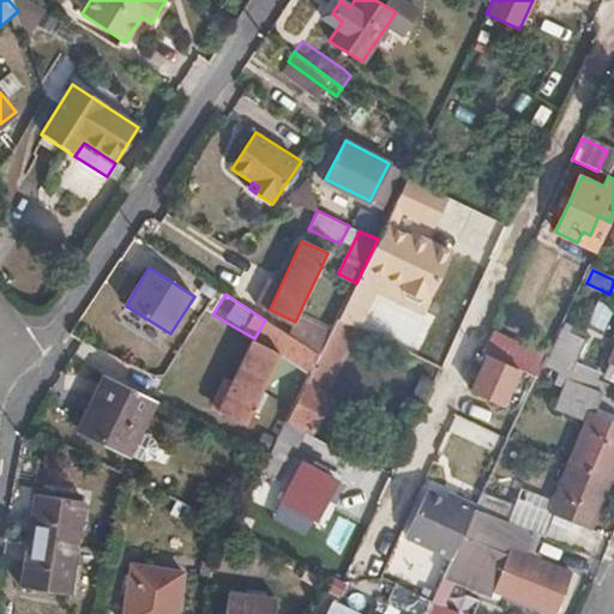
[(338,319),(289,419),(312,431),(329,397),(324,395),(357,327),(338,319)]
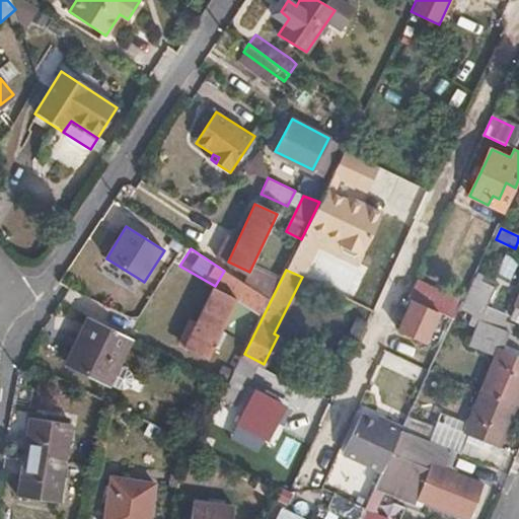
[(477,319),(479,320),(495,287),(476,279),(460,312),(477,319)]
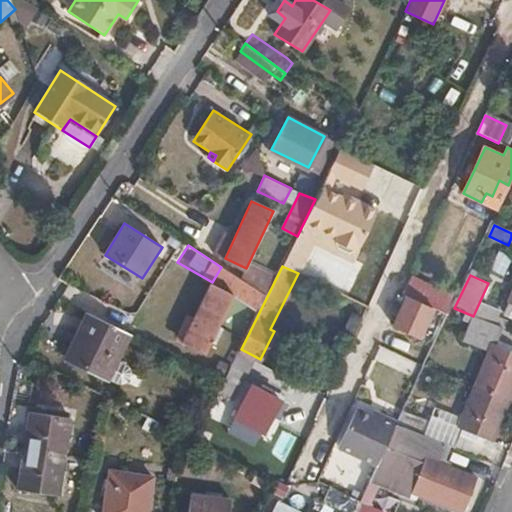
[(403,293),(439,310),(442,301),(433,296),(435,288),(410,276),(403,293)]
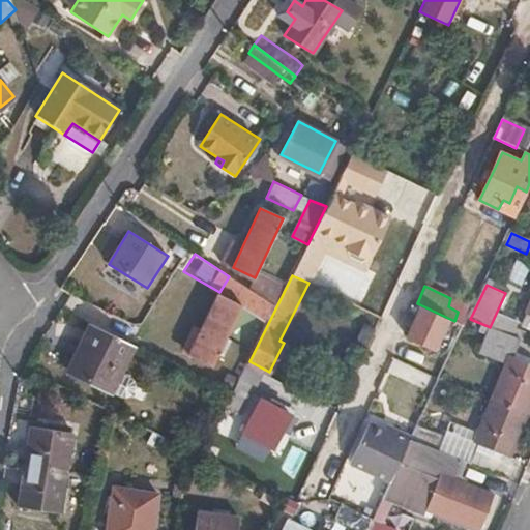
[(240,305),(218,295),(189,352),(211,363),(240,305)]
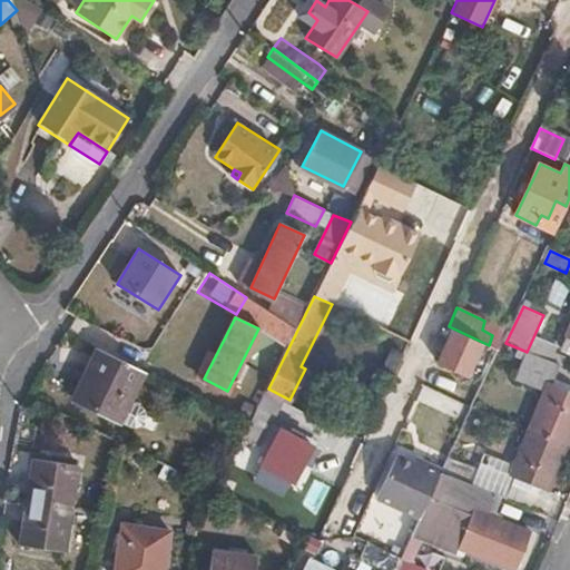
[(569,325),(559,353),(569,357),(569,325)]
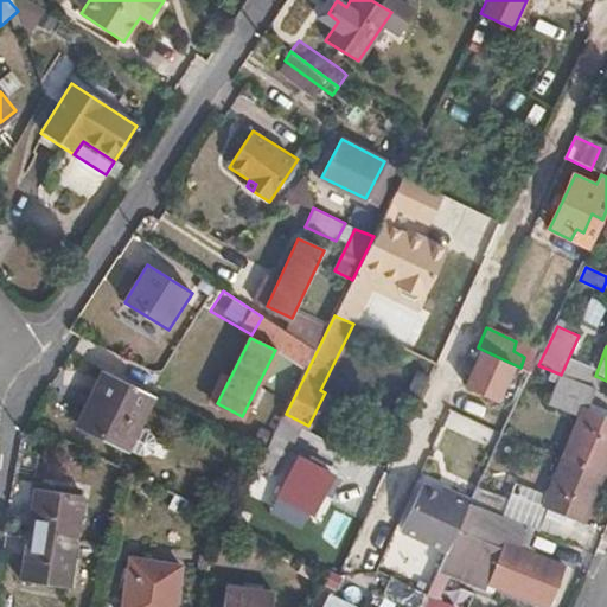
[(83,401),(87,403),(91,406),(110,372),(100,368),(83,401)]
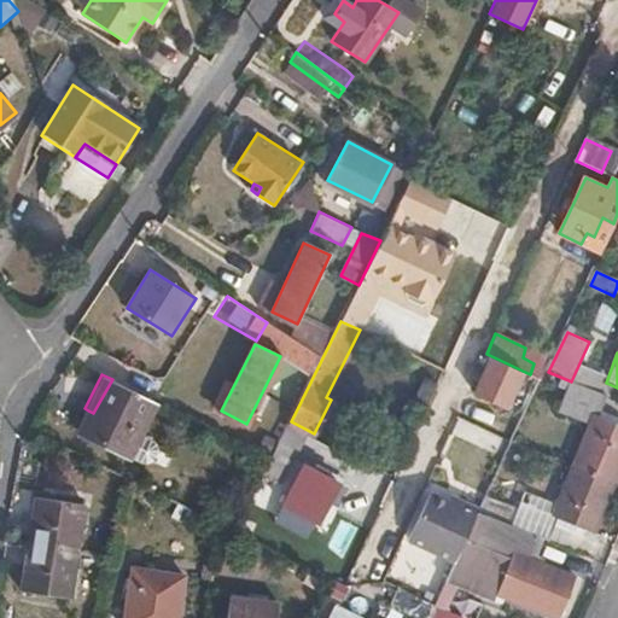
[(414,404),(425,410),(437,383),(427,378),(414,404)]
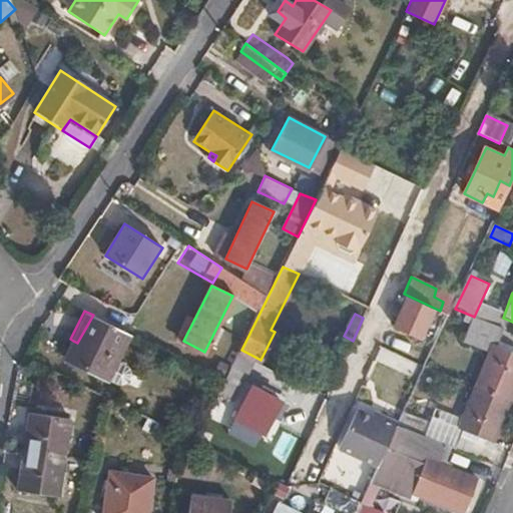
[(105,377),(127,332),(93,315),(77,343),(73,341),(65,356),(105,377)]
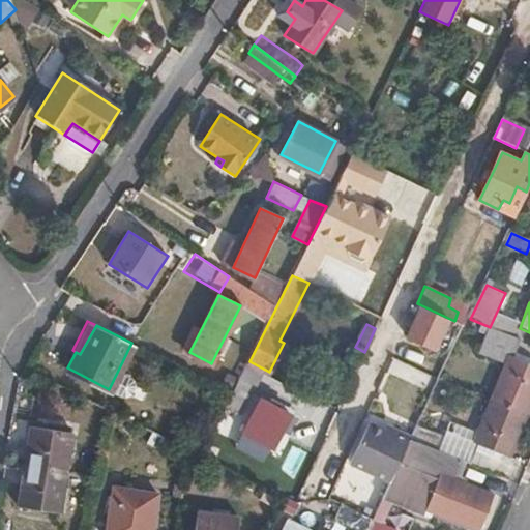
[(529,358),(511,351),(517,339),(490,327),(488,326),(476,354),(503,363),(489,399),(523,413),(529,396),(529,358)]
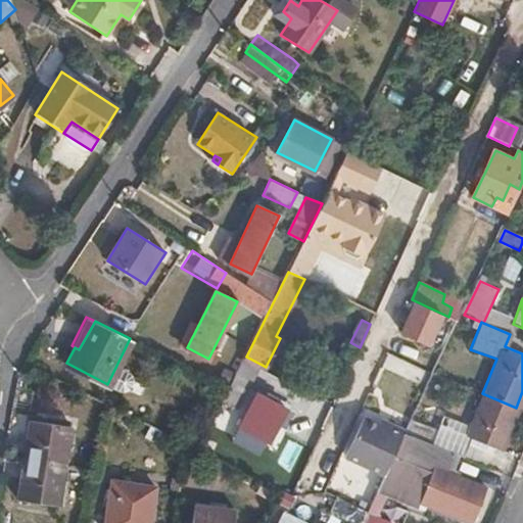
[(251,382),(237,375),(230,389),(223,402),(237,409),(251,382)]
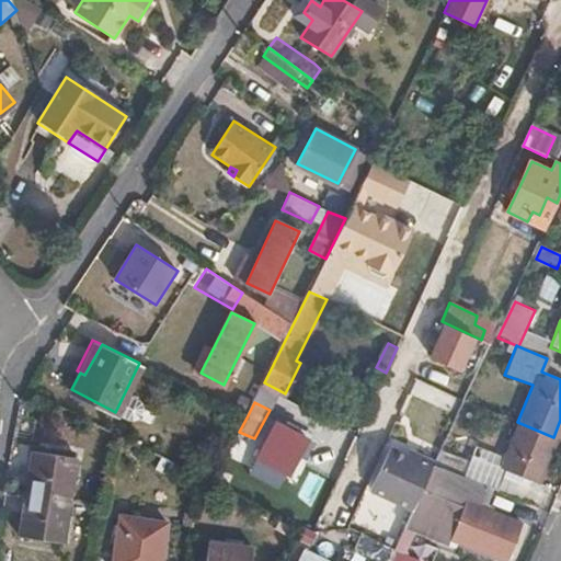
[(287,473),(305,437),(275,422),(258,458),(287,473)]
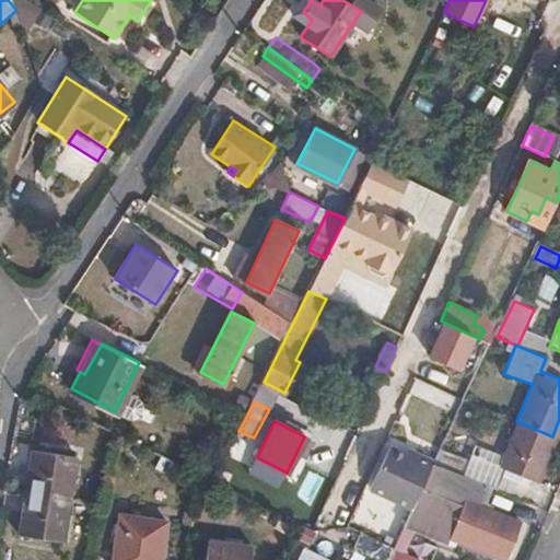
[(535,482),(552,436),(516,421),(498,465),(470,454),(466,461),(438,448),(431,463),(431,464),(485,485),(492,488),(500,468),(526,480),(535,482)]
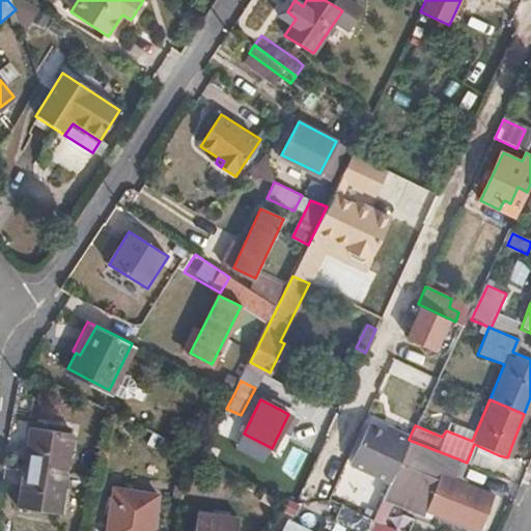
[(24,464),(66,471),(72,432),(29,426),(24,464)]
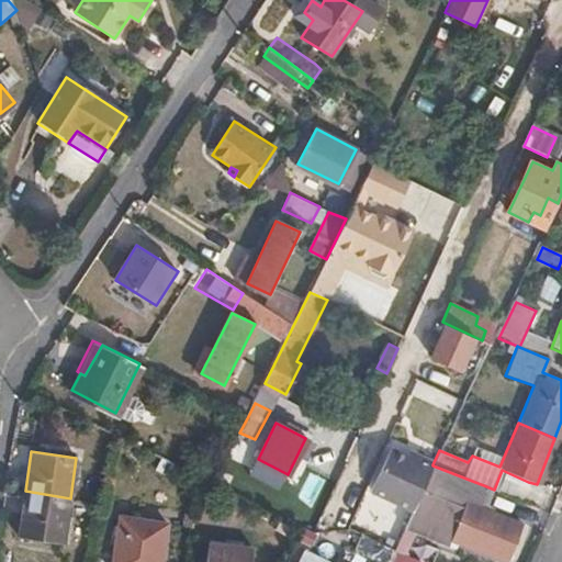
[(370,493),(411,512),(433,465),(433,464),(416,459),(414,463),(388,453),(370,493)]
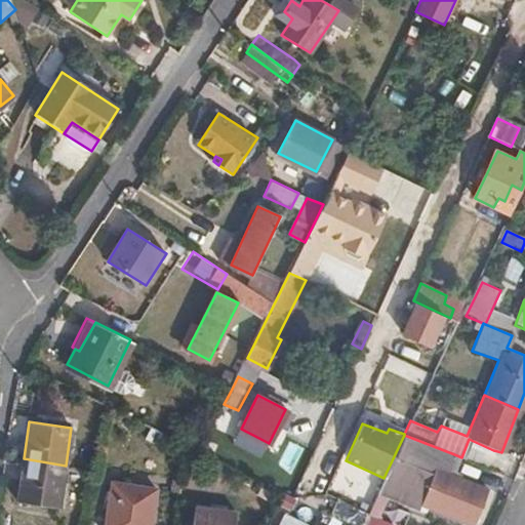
[(384,478),(372,500),(414,518),(416,512),(449,524),(471,524),(486,490),(446,474),(454,454),(404,435),(384,478)]
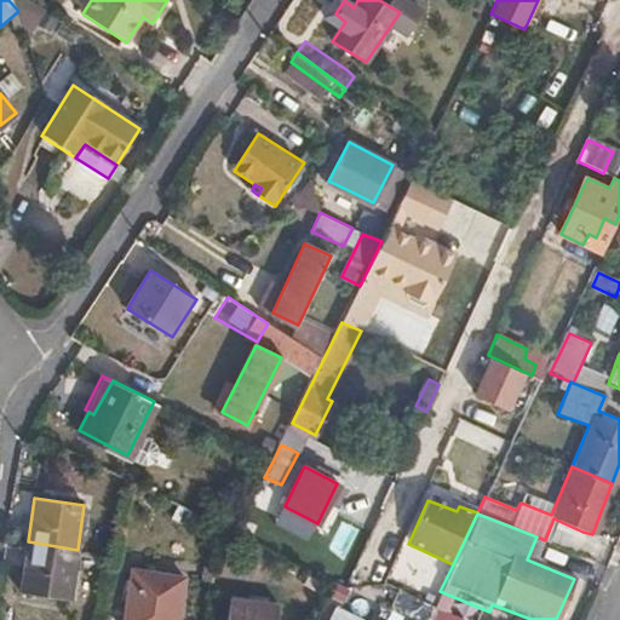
[(545,540),(574,552),(583,532),(554,518),(545,540)]
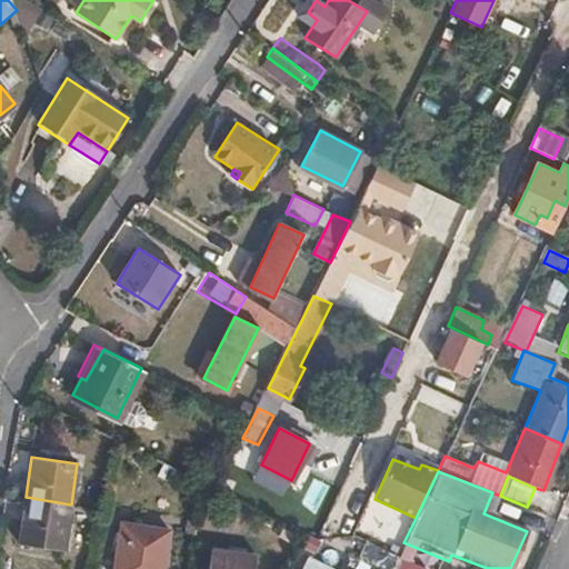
[(63,548),(71,505),(26,497),(19,540),(63,548)]
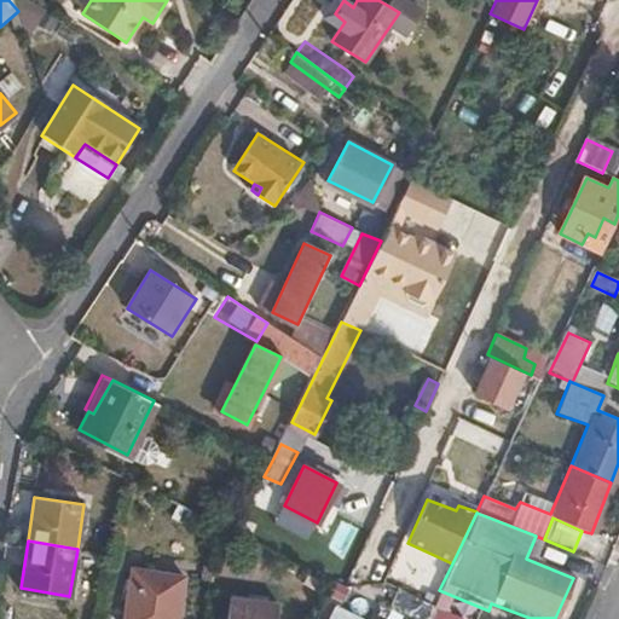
[(177,618),(183,573),(133,567),(126,618),(177,618)]
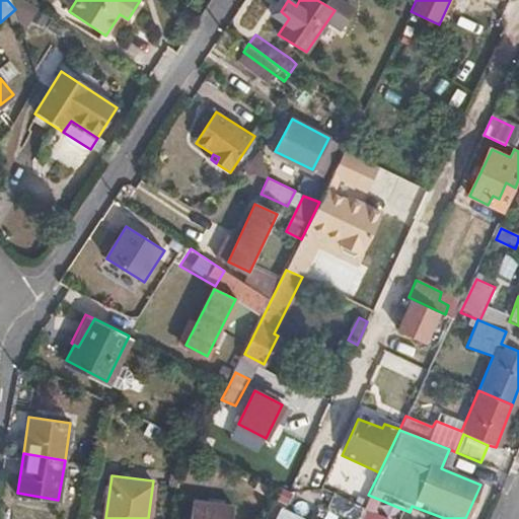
[(229,518),(232,503),(194,498),(191,518),(229,518)]
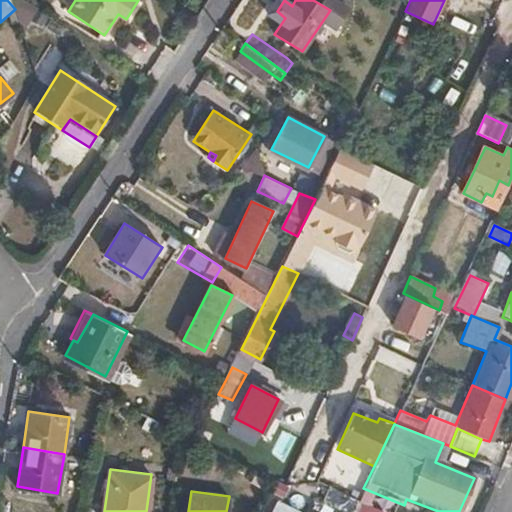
[(269,511),(297,511),(299,510),(274,500),(269,511)]
